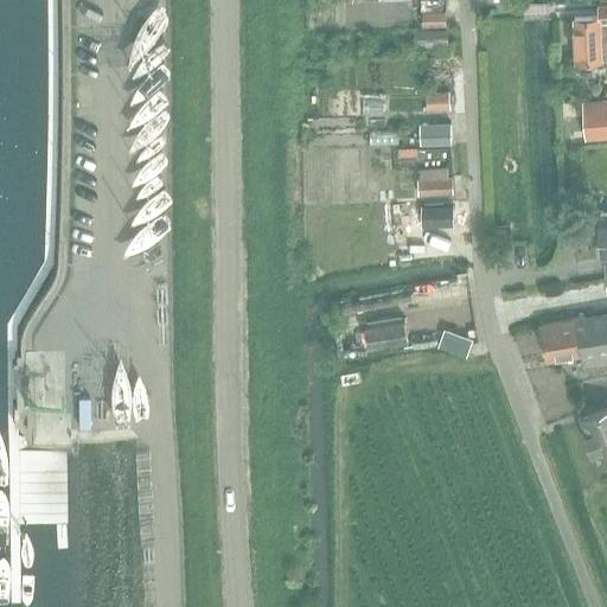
[(606,5),(599,6),(599,18),(575,18),(576,62),(606,59),(606,5)]
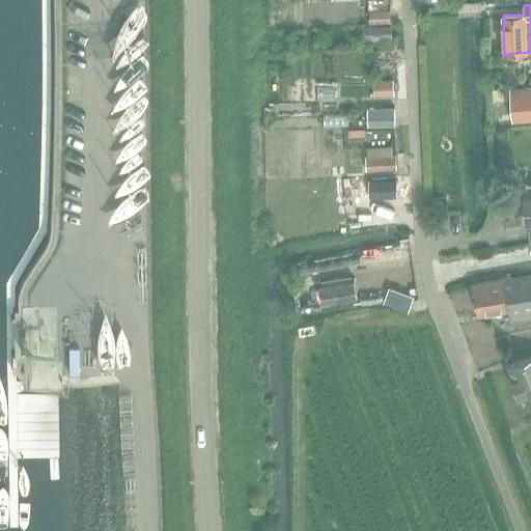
[(389,8),(368,9),(369,24),(390,23),(389,8)]
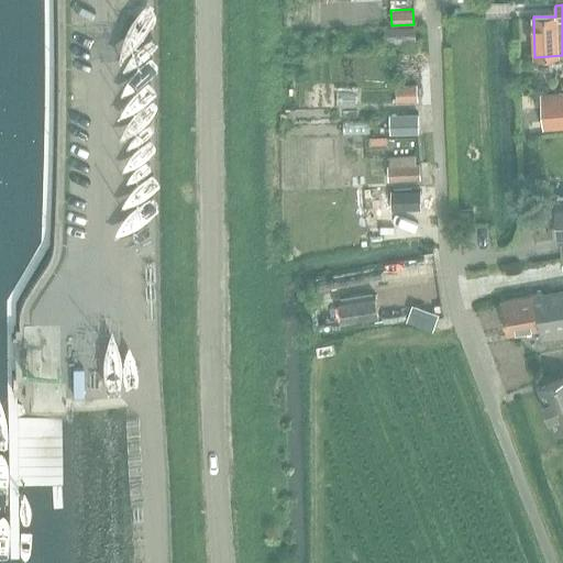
[(415,26),(384,28),(384,43),(416,43),(415,26)]
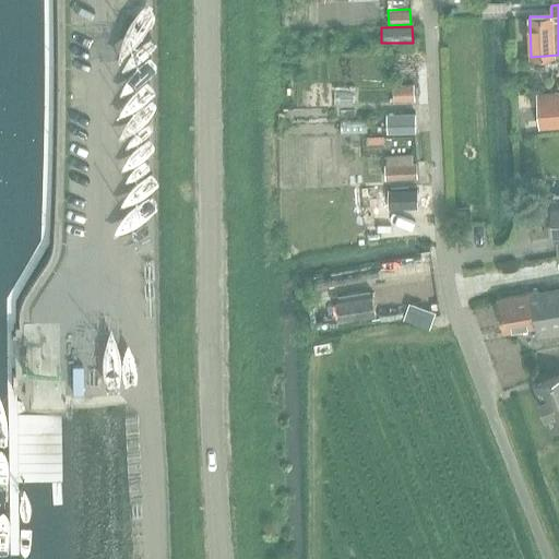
[(414,85),(392,86),(393,100),(414,99),(414,85)]
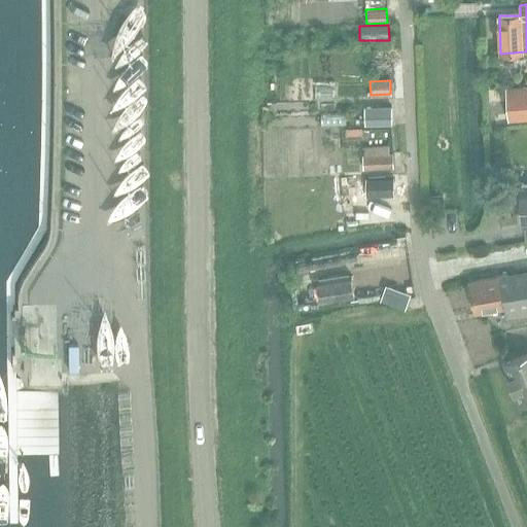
[(526,86),(506,89),(508,121),(526,120),(526,86)]
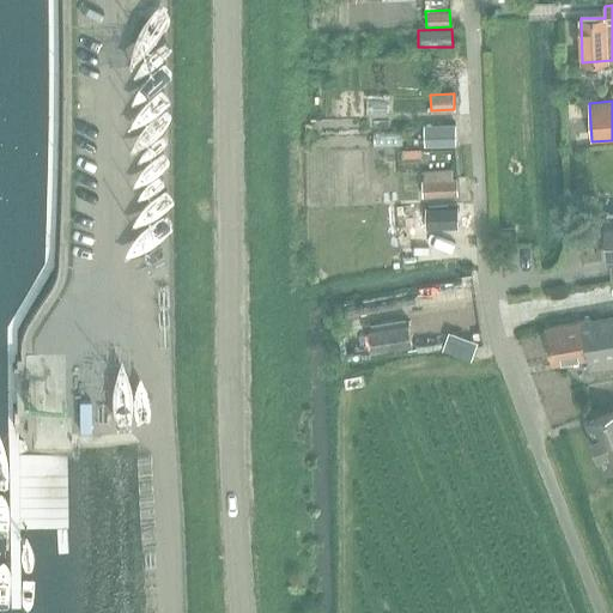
[(455,126),(428,127),(429,144),(455,143),(455,126)]
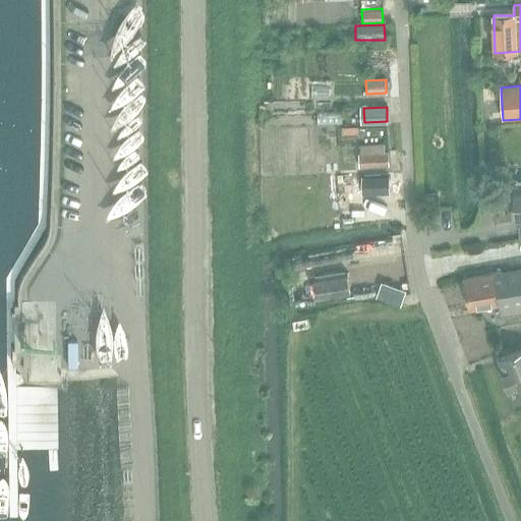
[(378,147),(402,146),(401,124),(377,125),(378,147)]
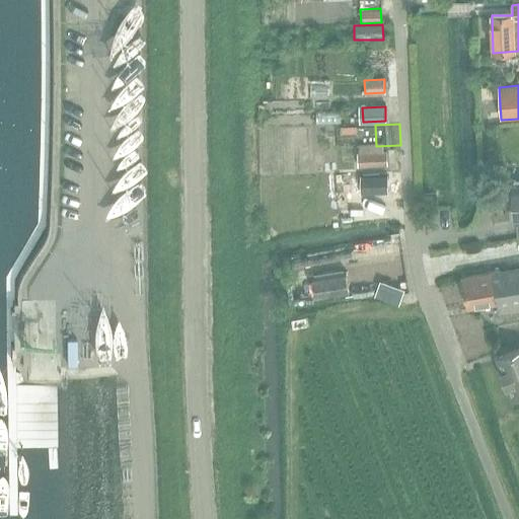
[(358,166),(387,164),(386,150),(357,152),(358,166)]
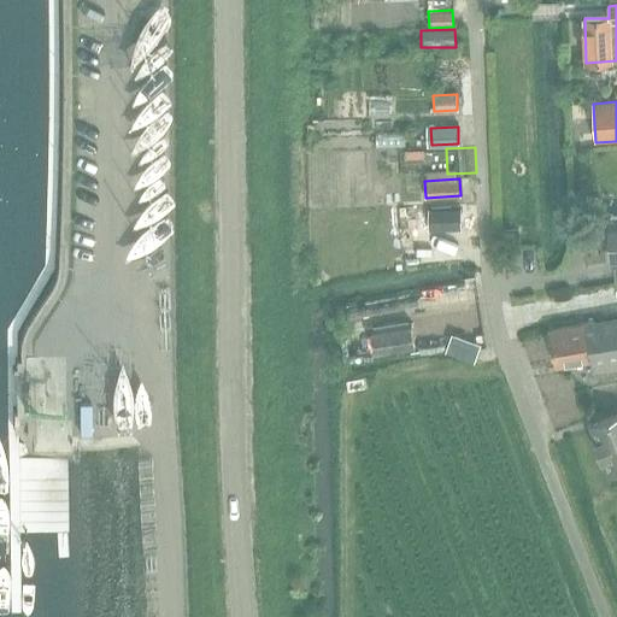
[(460,209),(429,210),(429,231),(460,230),(460,209)]
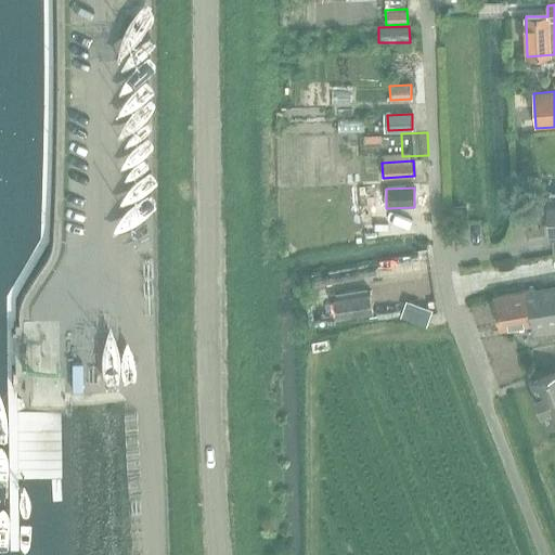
[(385,283),(384,266),(356,267),(357,285),(385,283)]
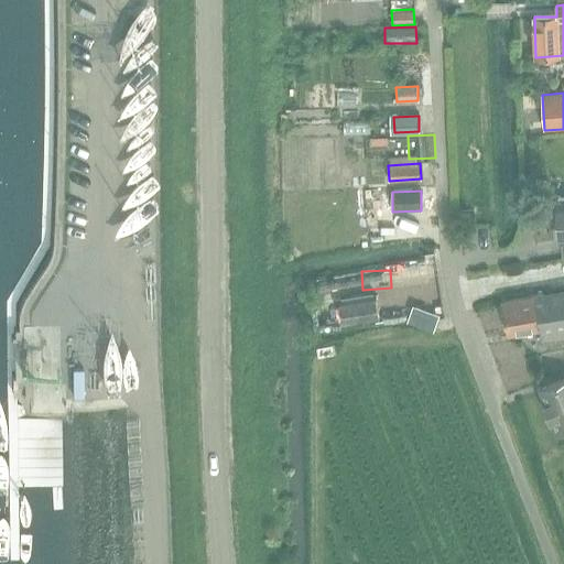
[(563,289),(503,300),(510,333),(541,327),(543,339),(563,335),(563,289)]
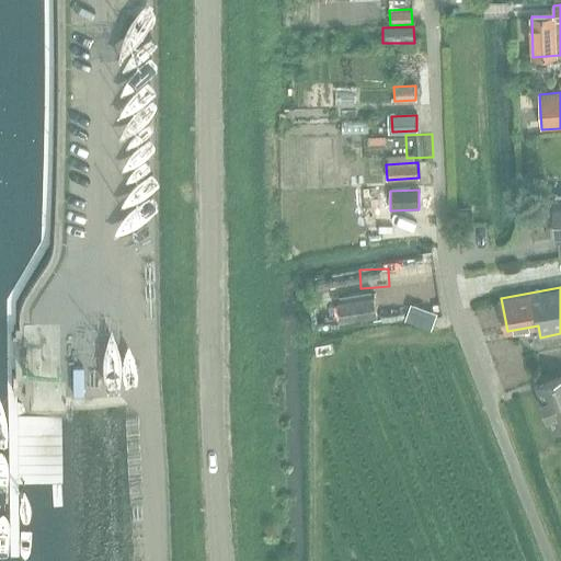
[(341,320),(377,315),(375,295),(338,301),(341,320)]
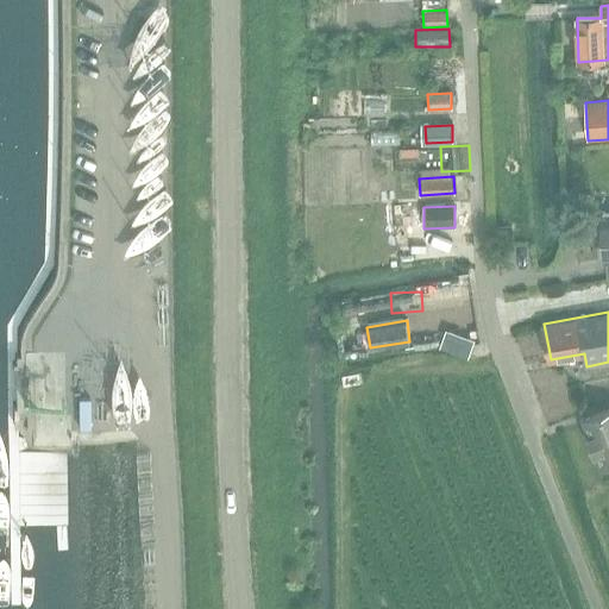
[(85,400),(86,360),(67,359),(66,399),(85,400)]
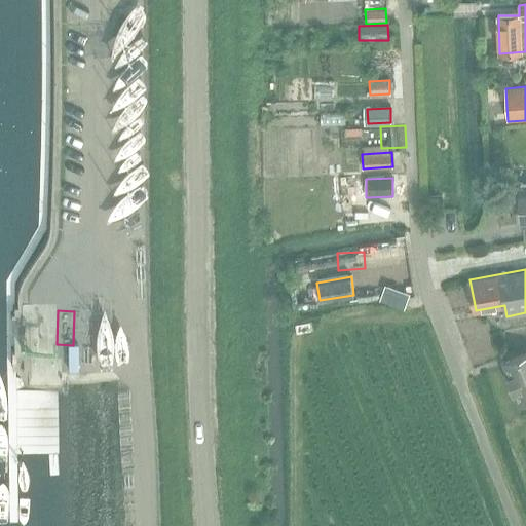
[(525,352),(503,362),(519,402),(525,399),(525,352)]
